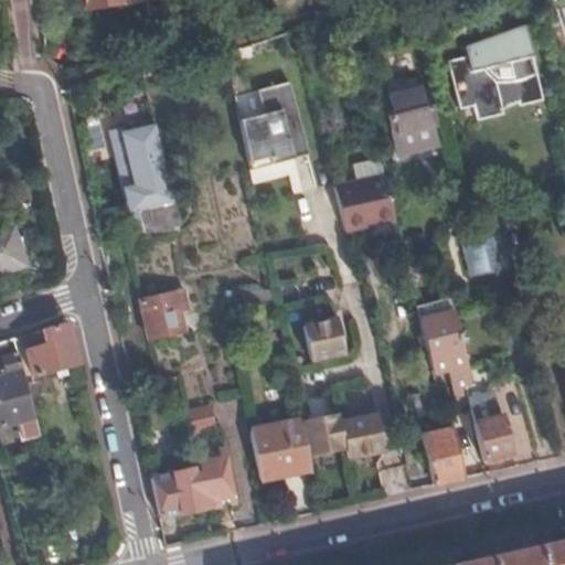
[(85,0),(87,14),(112,10),(109,0),(85,0)]
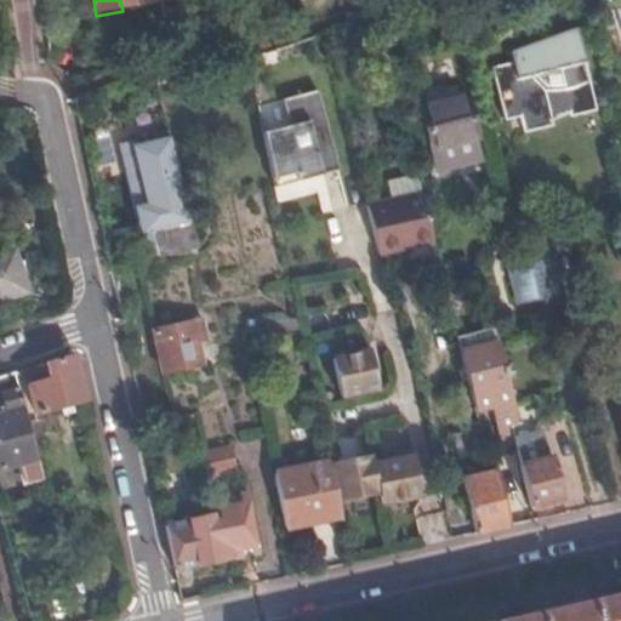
[(120,0),(123,11),(132,10),(131,3),(130,0),(120,0)]
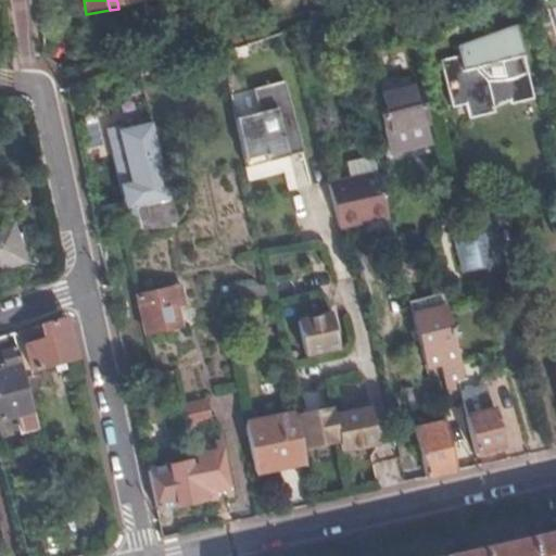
[(483,37),(475,40),(491,110),(539,99),(519,26),(504,29),(494,33),(483,37)]
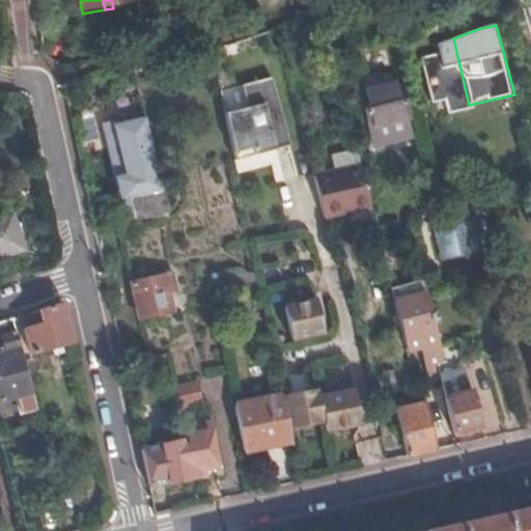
[(469,105),(453,38),(438,45),(439,54),(420,58),(432,105),(445,103),(448,114),(470,110),(469,105)]
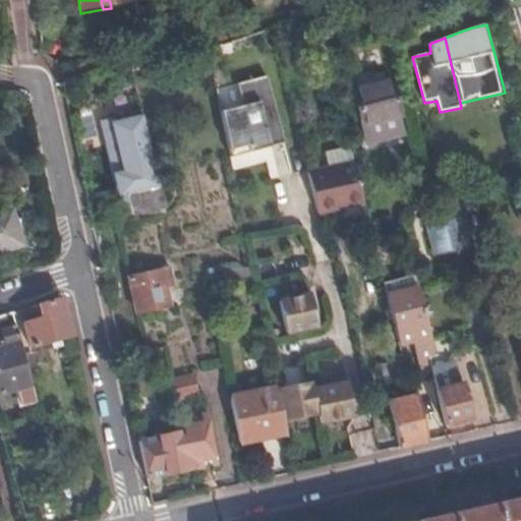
[(391,78),(352,88),(361,125),(400,116),(391,78)]
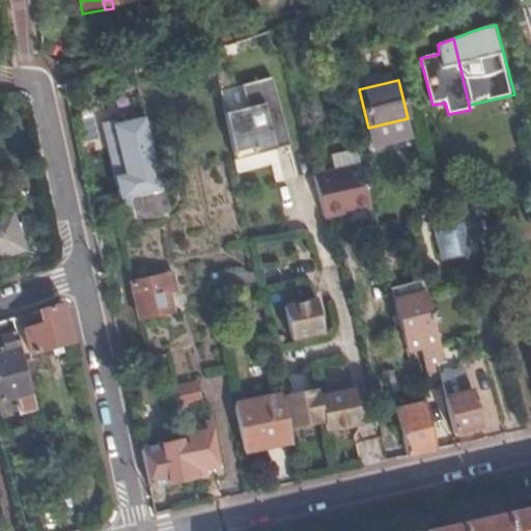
[(250,110),(226,115),(234,154),(253,150),(254,158),(275,154),(273,147),(288,143),(276,81),(246,87),(250,110)]
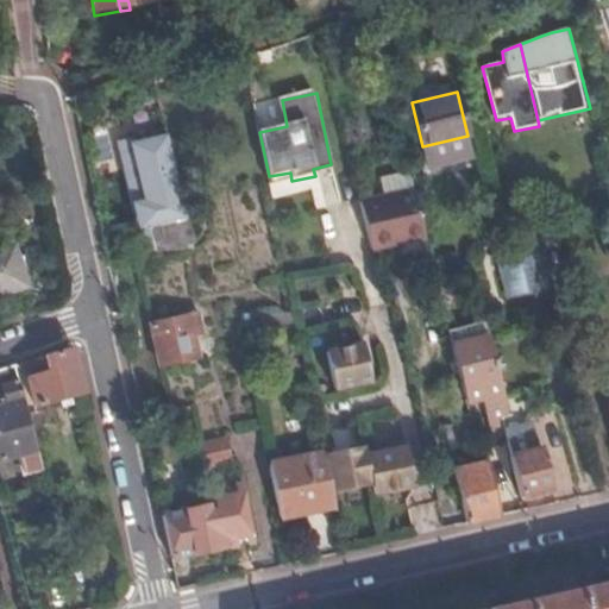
[(381,190),(410,187),(408,173),(380,175),(381,190)]
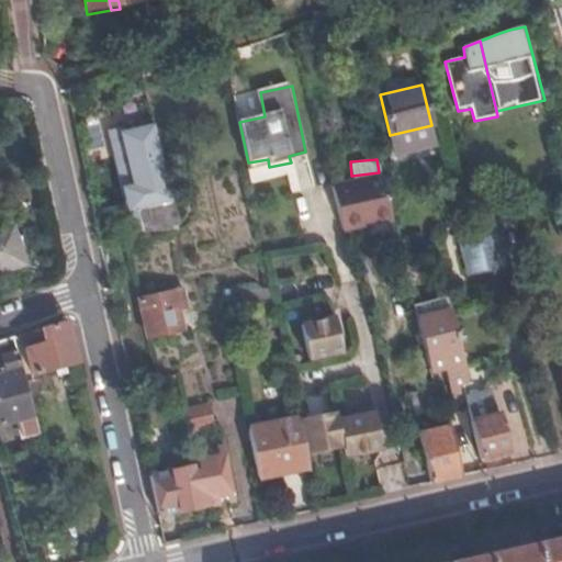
[(392,218),(382,173),(334,184),(345,231),(392,218)]
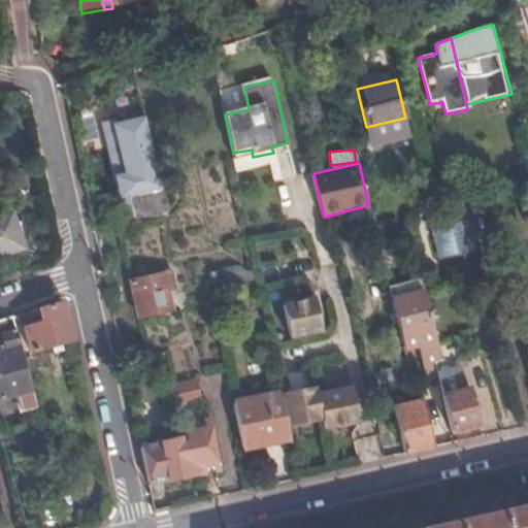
[(164,209),(155,168),(140,171),(145,191),(128,194),(133,217),(164,209)]
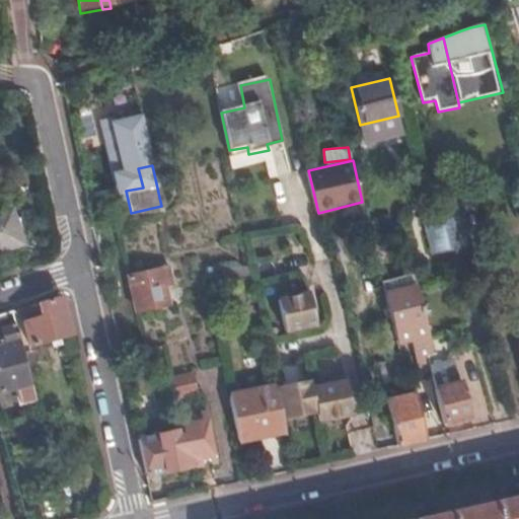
[(453,202),(432,206),(442,250),(464,244),(453,202)]
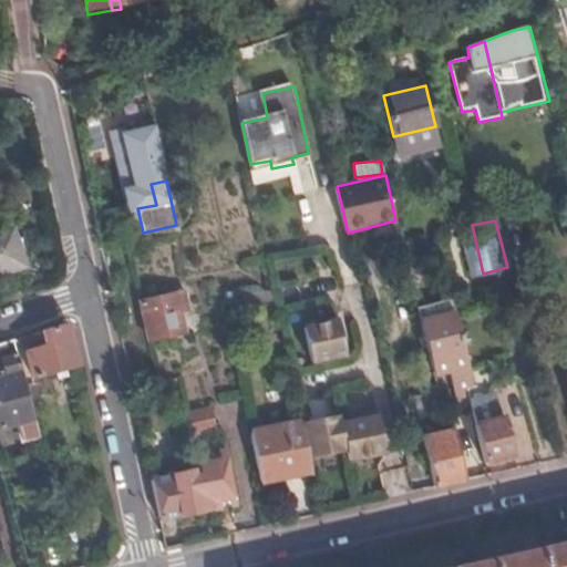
[(483,274),(472,225),(460,228),(472,276),(483,274)]
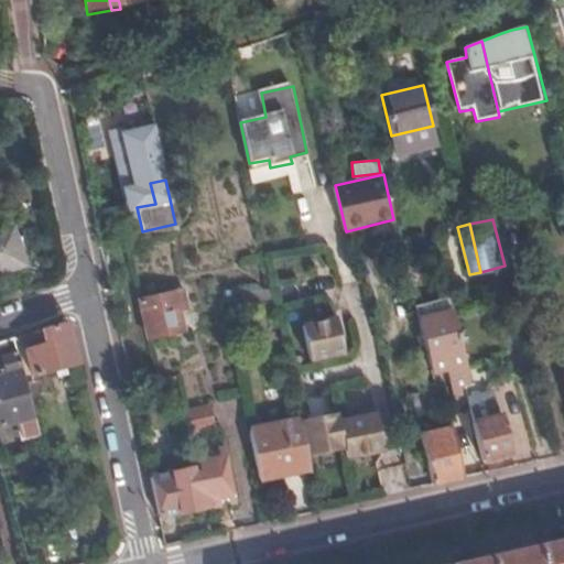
[(9,229),(0,231),(0,270),(20,264),(9,229)]
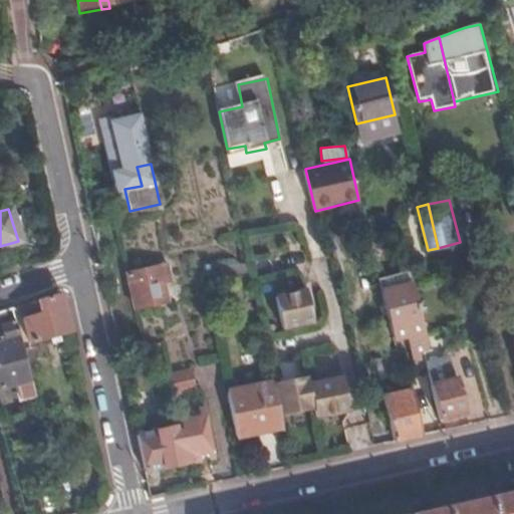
[(168,272),(166,260),(156,262),(158,265),(126,272),(135,306),(166,299),(161,274),(168,272)]
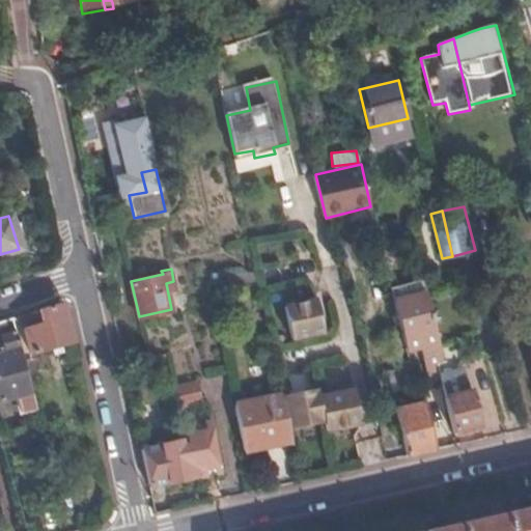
[(430,313),(426,299),(423,289),(392,298),(400,331),(414,328),(418,340),(424,361),(440,357),(426,314),(430,313)]
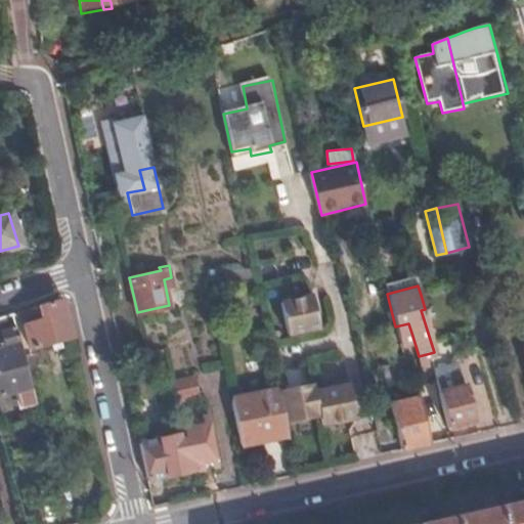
[(280,303),(288,335),(318,328),(311,296),(280,303)]
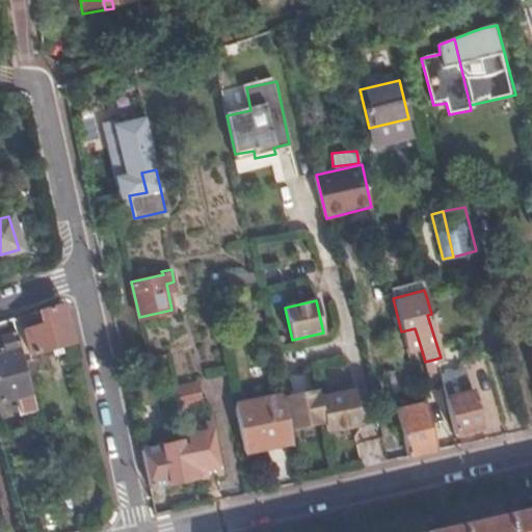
[(73,344),(62,304),(22,318),(31,354),(73,344)]
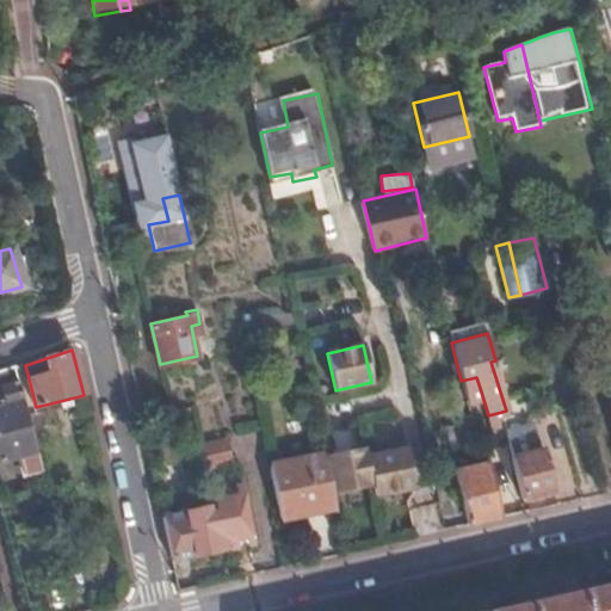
[(36,454),(14,368),(0,372),(0,397),(4,397),(1,390),(8,388),(13,406),(0,409),(0,461),(0,462),(36,454)]
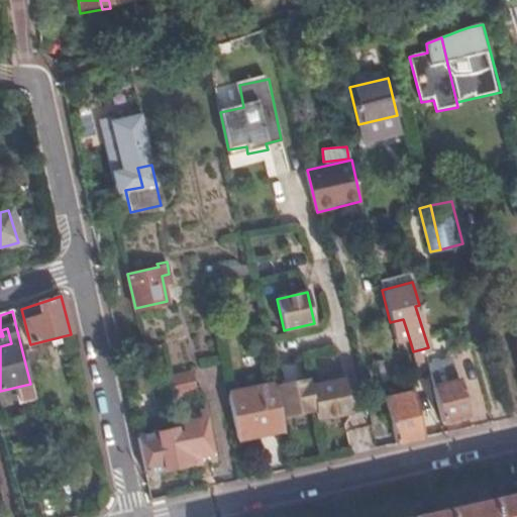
[(394,334),(407,331),(403,319),(390,322),(394,334)]
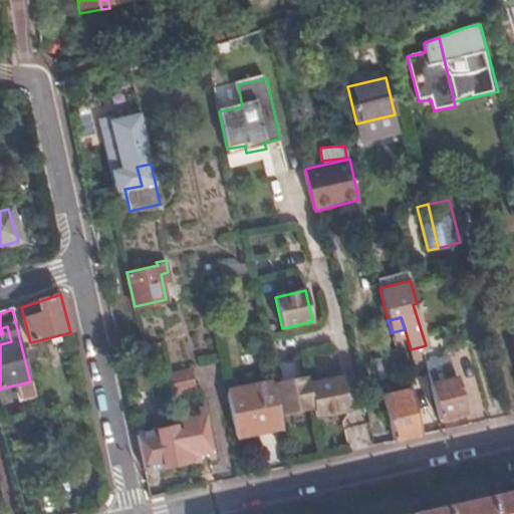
[(438,417),(465,411),(456,376),(448,378),(439,346),(430,349),(429,348),(423,350),(438,417)]
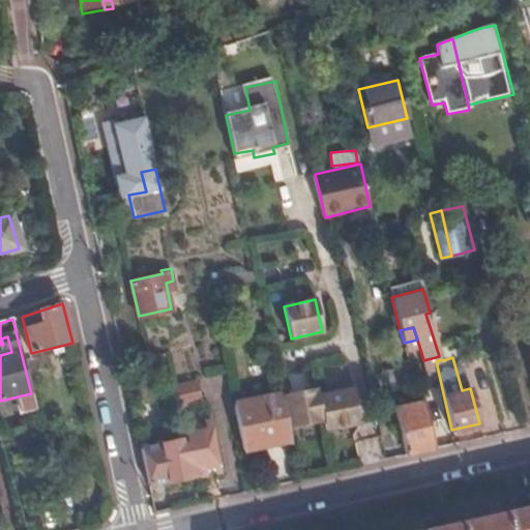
[(403,380),(399,364),(383,369),(387,384),(388,384),(403,380)]
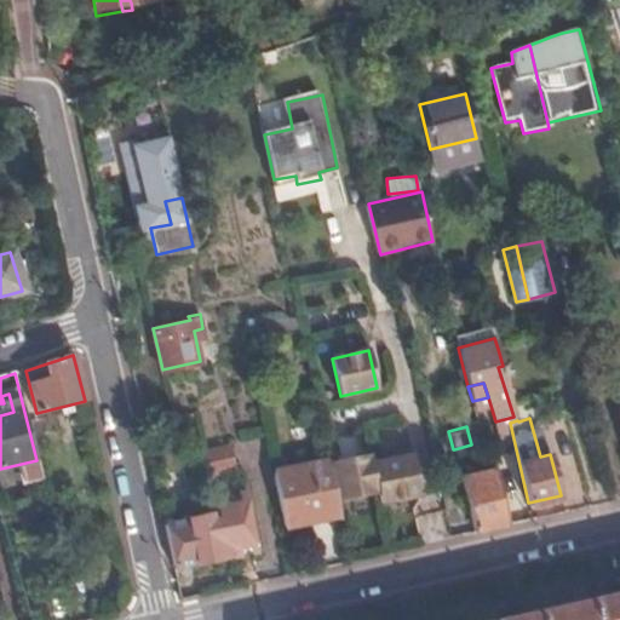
[(199,455),(204,478),(233,471),(228,449),(199,455)]
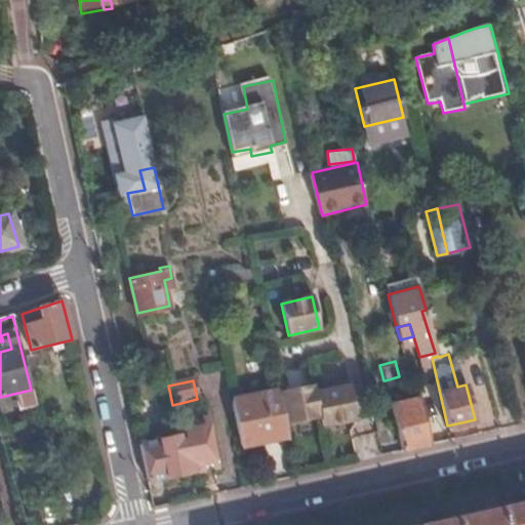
[(237,437),(286,429),(282,405),(279,391),(277,380),(229,390),(237,437)]
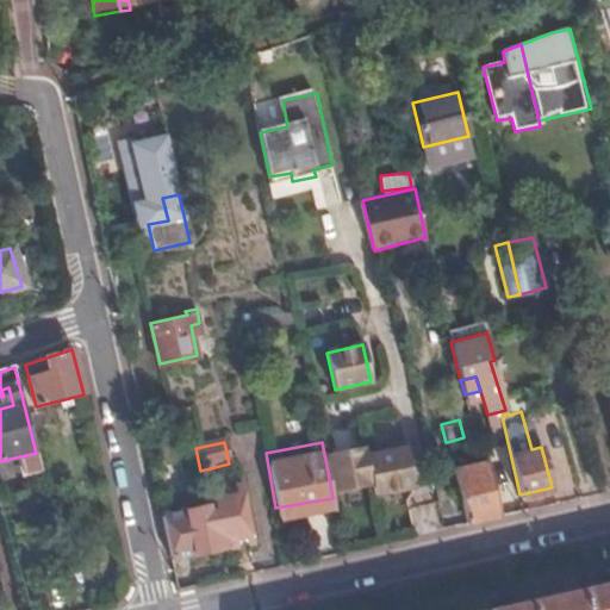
[(328,471),(331,493),(372,485),(373,495),(414,486),(405,448),(366,456),(363,446),(324,454),(328,471)]
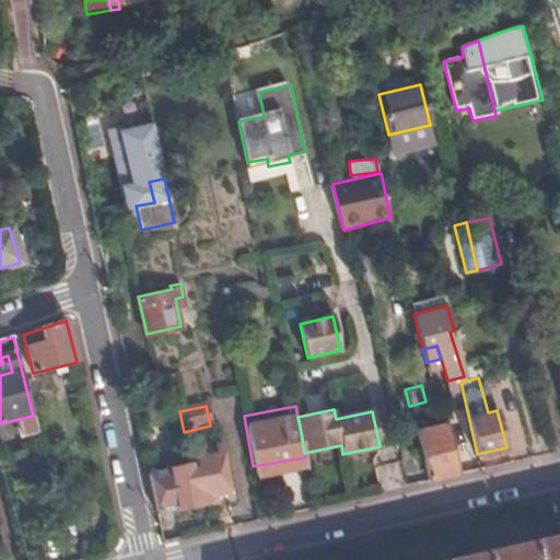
[(459,474),(446,422),(417,429),(428,481),(459,474)]
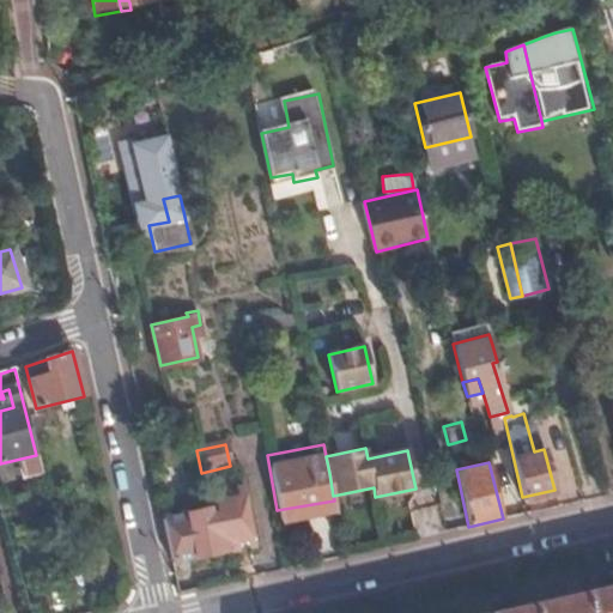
[(230,551),(253,546),(241,487),(210,493),(214,510),(208,511),(206,510),(188,514),(187,513),(162,519),(163,523),(173,564),(216,554),(214,547),(228,544),(230,551)]
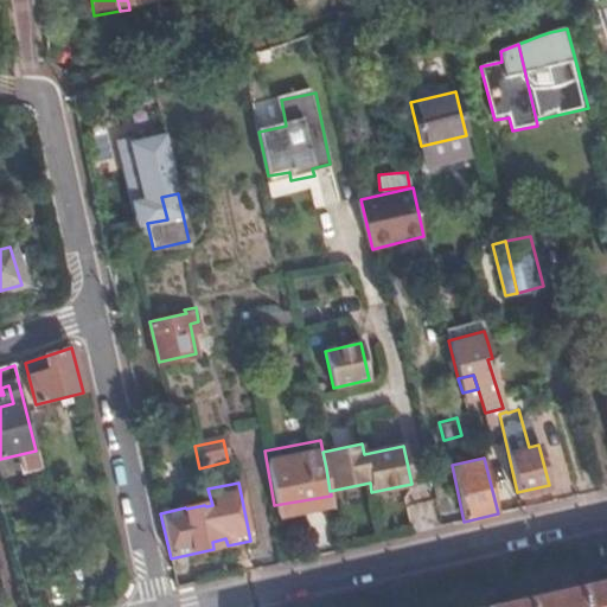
[(590,585),(606,580),(606,570),(606,567),(587,572),(590,585)]
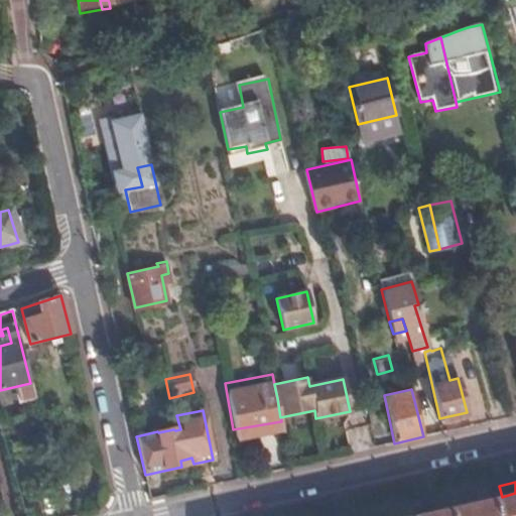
[(515,515),(515,493),(502,497),(436,512),(420,515),(417,515),(515,515)]
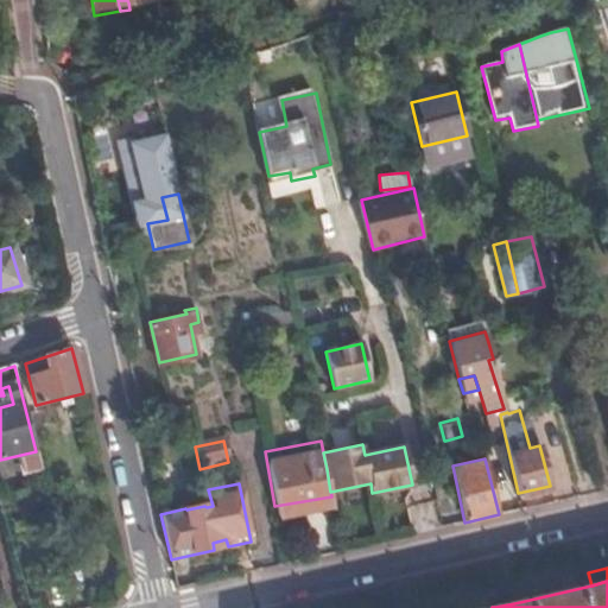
[(495,607),(514,603),(512,590),(493,595),(495,607)]
